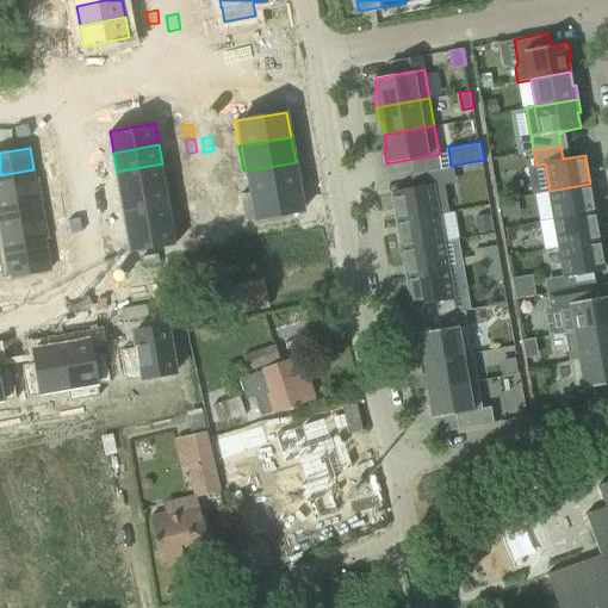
[(213,150),(204,153),(206,167),(216,165),(213,150)]
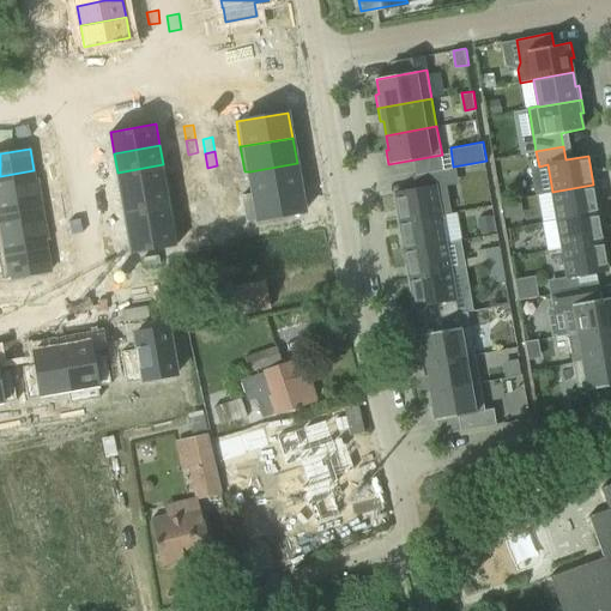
[(297,163),(250,171),(254,193),(301,185),(297,163)]
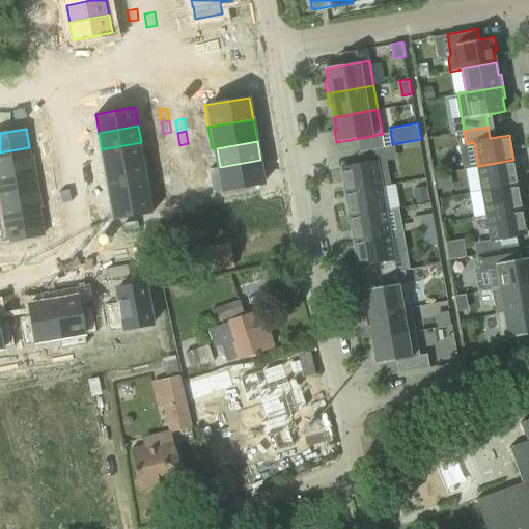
[(141,142),(102,149),(105,167),(144,160),(141,142)]
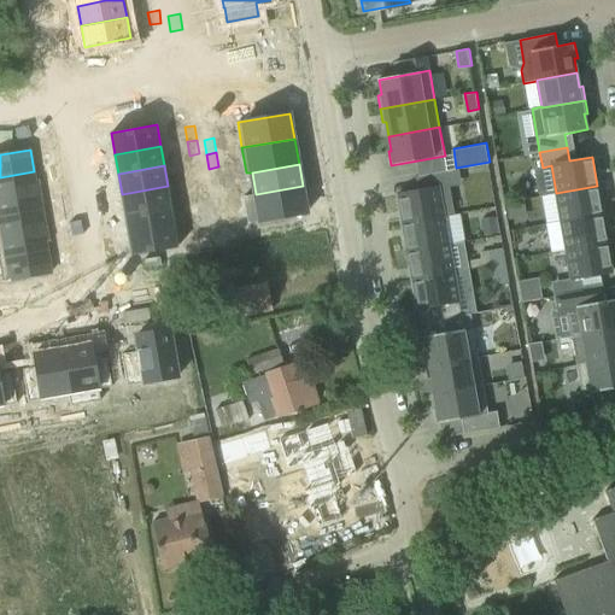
[(201,165),(192,167),(194,181),(204,180),(201,165)]
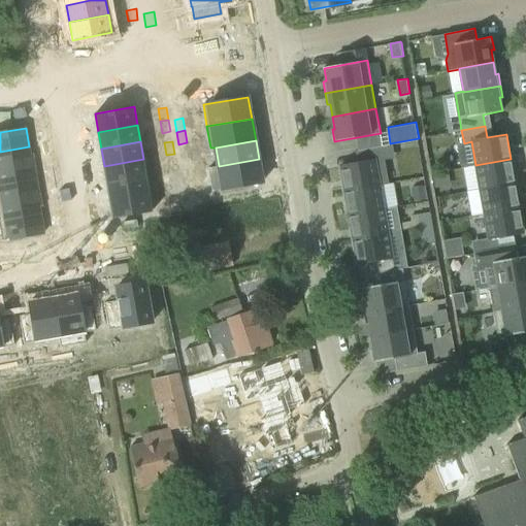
[(389,184),(383,145),(356,151),(358,163),(340,166),(346,191),(380,185),(389,184)]
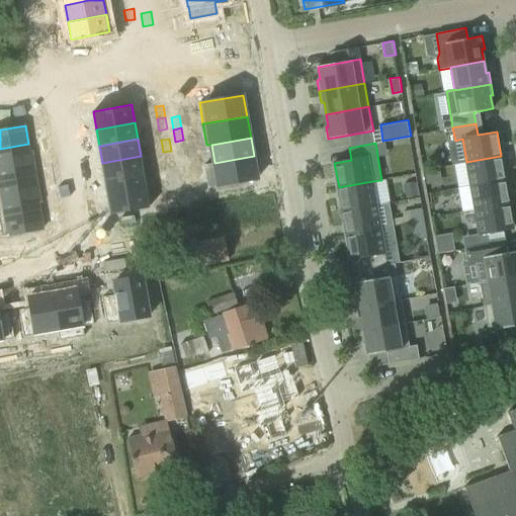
[(28,144),(0,149),(0,164),(31,159),(28,144)]
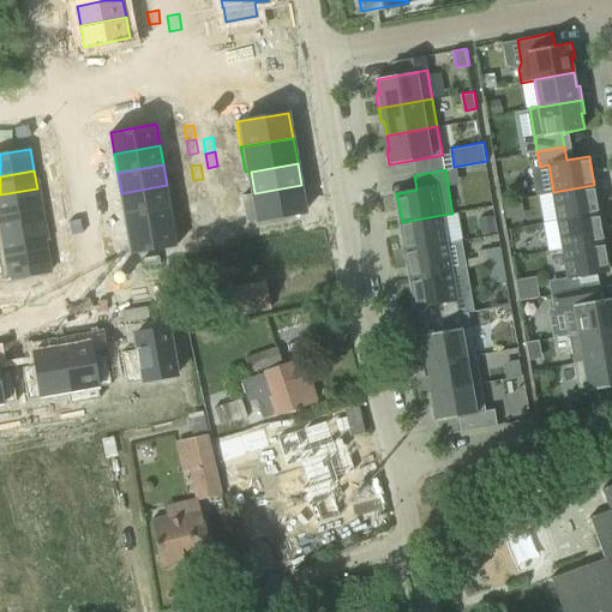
[(203,179),(193,180),(196,195),(205,192),(203,179)]
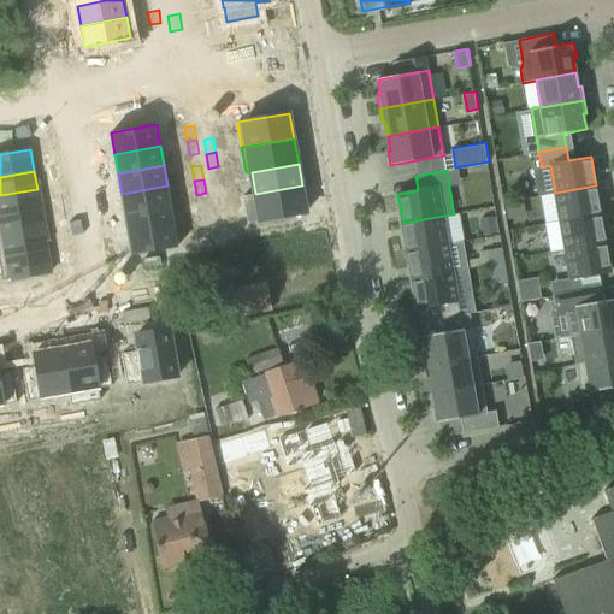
[(167,186),(122,194),(125,213),(170,206),(167,186)]
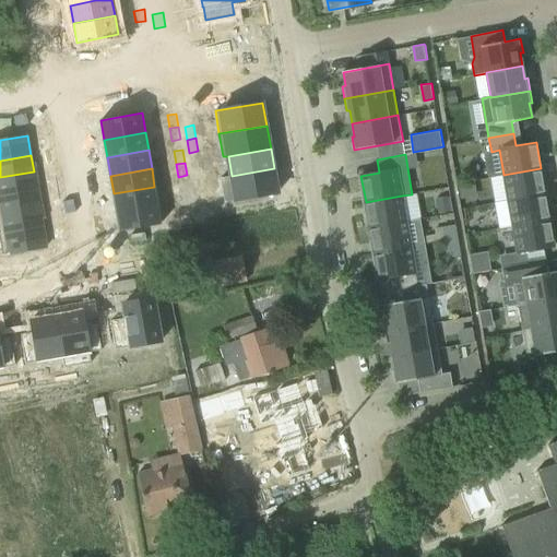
[(201,168),(192,170),(194,184),(203,181),(201,168)]
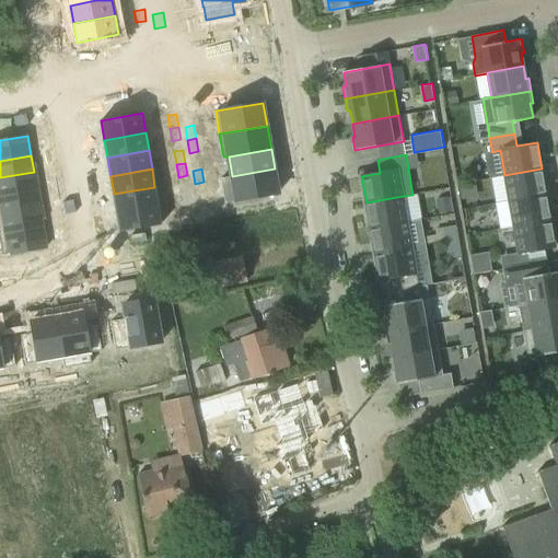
[(232,176),(222,177),(225,202),(279,193),(275,169),(232,176)]
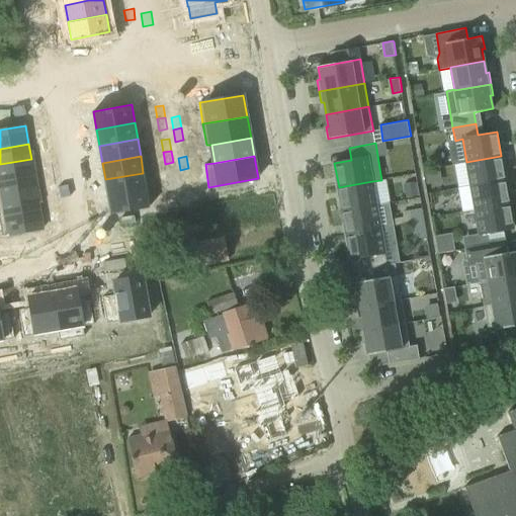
[(505,179),(501,156),(466,162),(471,185),(505,179)]
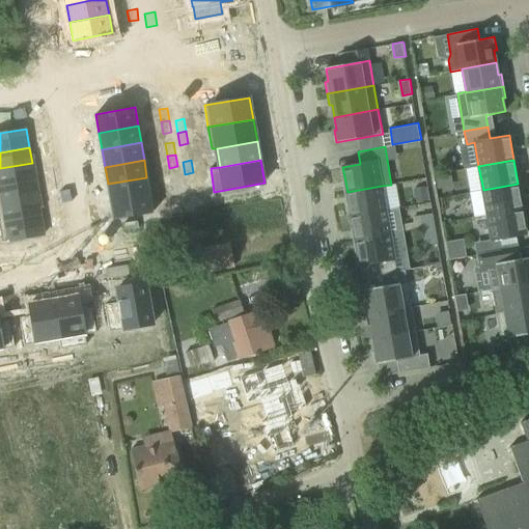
[(0,168),(0,187),(35,181),(32,163),(0,168)]
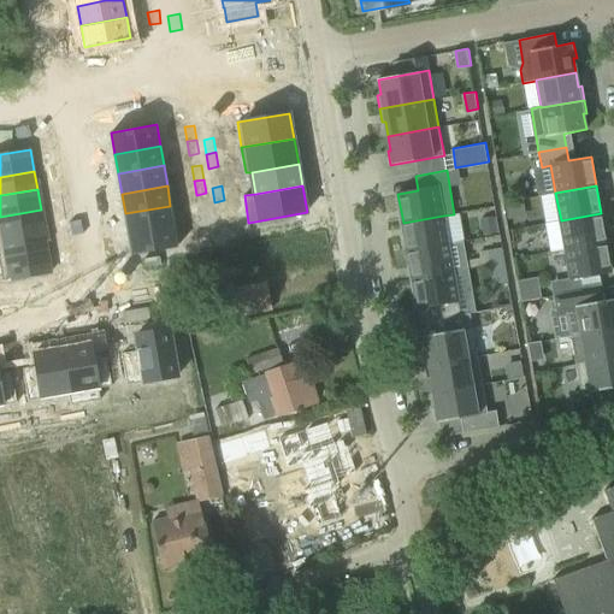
[(208,205),(199,206),(201,220),(211,219),(208,205)]
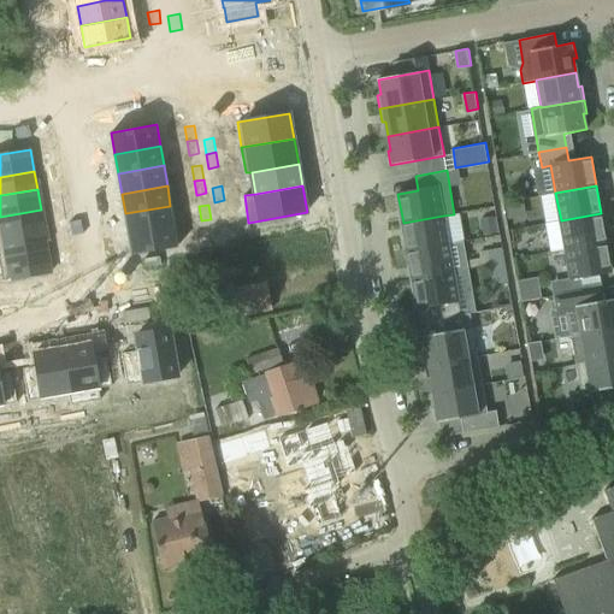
[(170,206),(125,213),(129,234),(173,225),(170,206)]
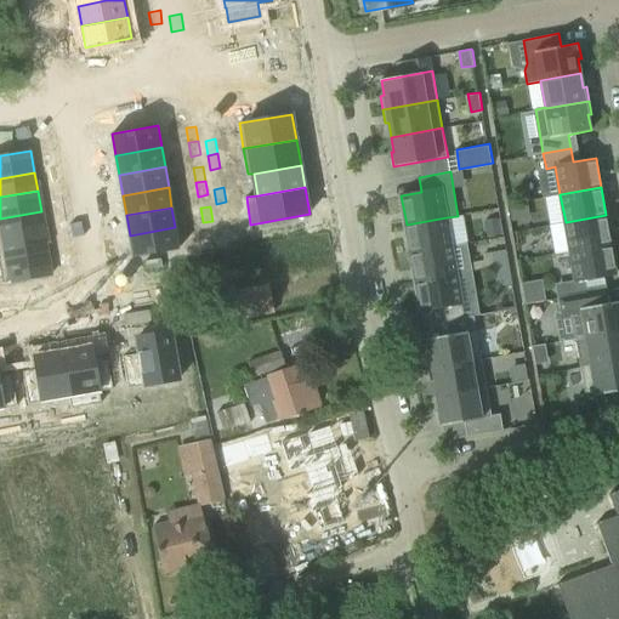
[(41,211),(0,219),(0,239),(45,232),(41,211)]
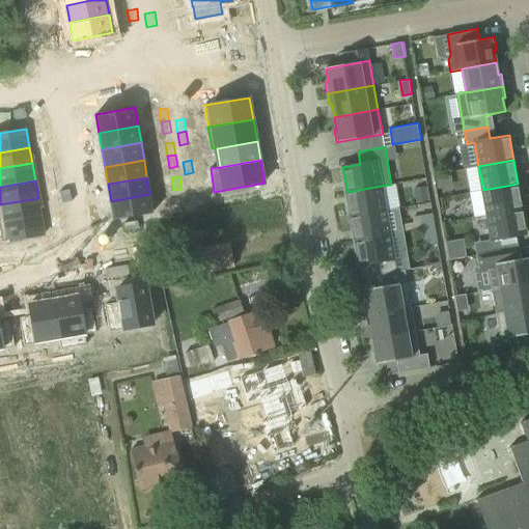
[(522,209),(518,184),(483,190),(488,215),(522,209)]
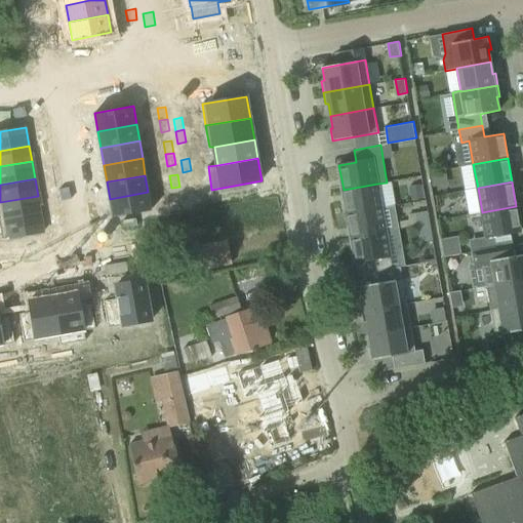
[(420,183),(410,185),(412,199),(423,197),(420,183)]
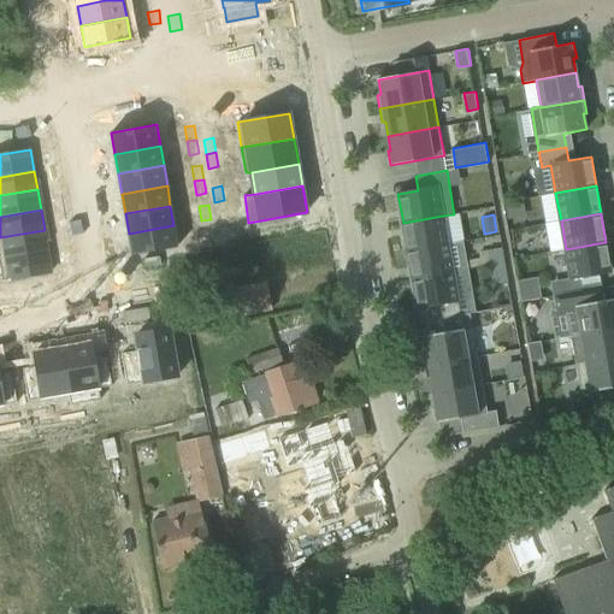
[(443,216),(403,223),(408,251),(448,243),(443,216)]
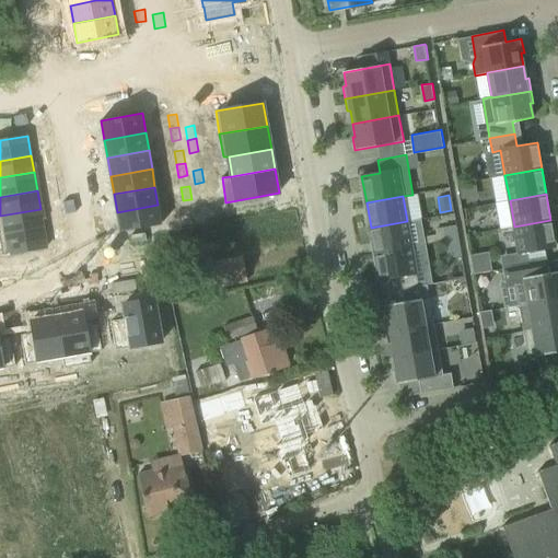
[(158,205),(117,212),(120,231),(161,224),(158,205)]
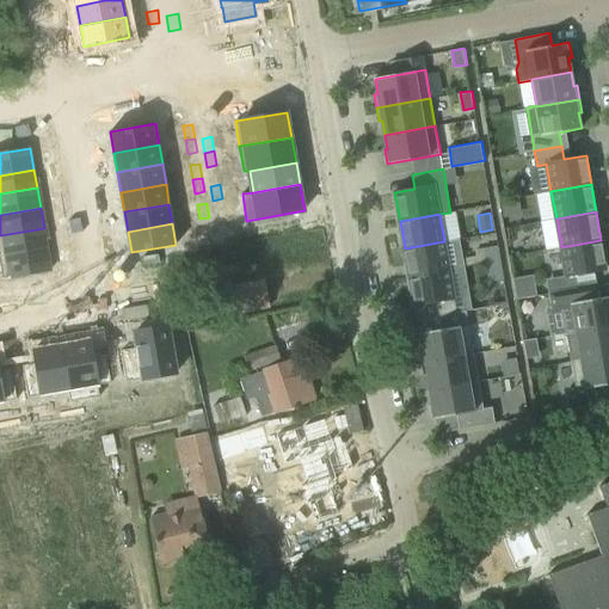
[(227,226),(217,227),(220,241),(229,240),(227,226)]
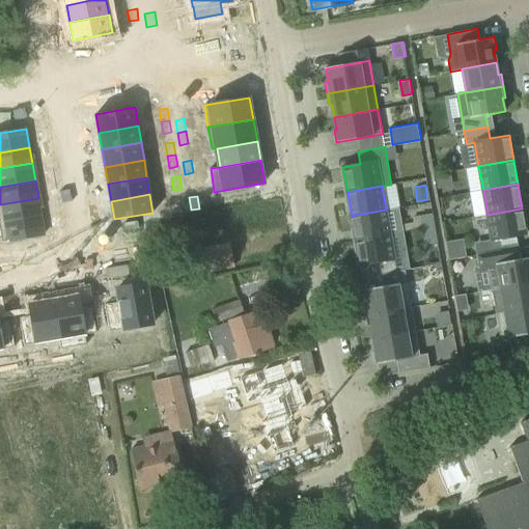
[(189,197),(181,199),(184,211),(191,210),(189,197)]
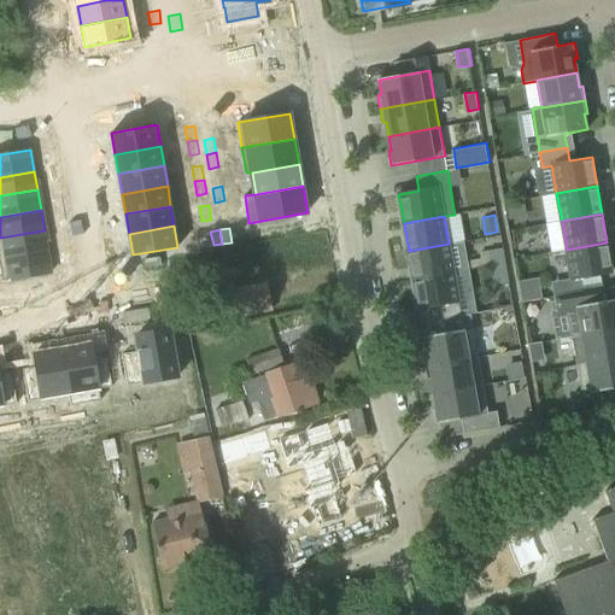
[(45,230),(0,238),(0,258),(48,250),(45,230)]
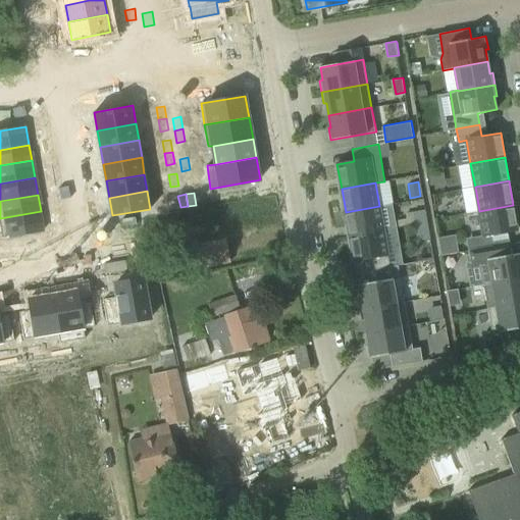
[(517,229),(513,205),(479,211),(483,236),(517,229)]
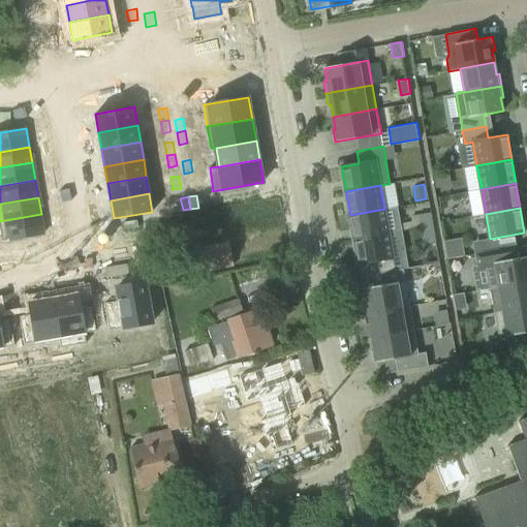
[(389,233),(384,209),(350,215),(354,239),(389,233)]
